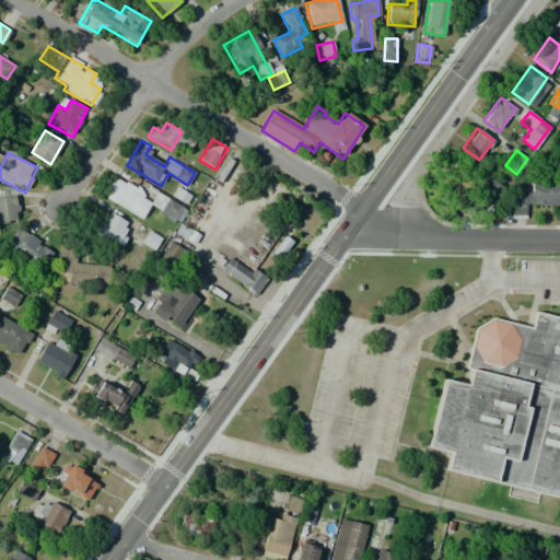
[(477,177),(461,199),(439,183),(455,161),(477,177)]
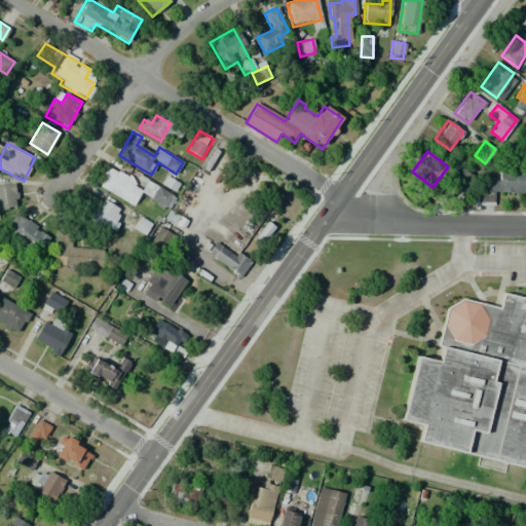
[(141,186),(146,179),(176,196),(165,215),(141,199),(137,207),(97,184),(108,165),(141,186)]
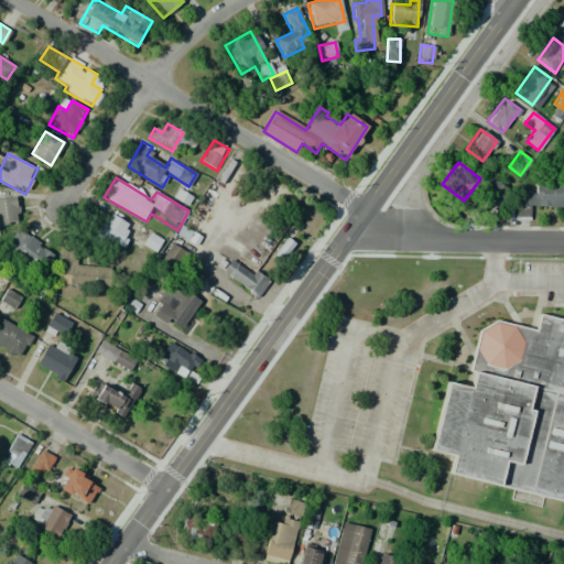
[(497,207),(481,195),(494,179),(509,190),(497,207)]
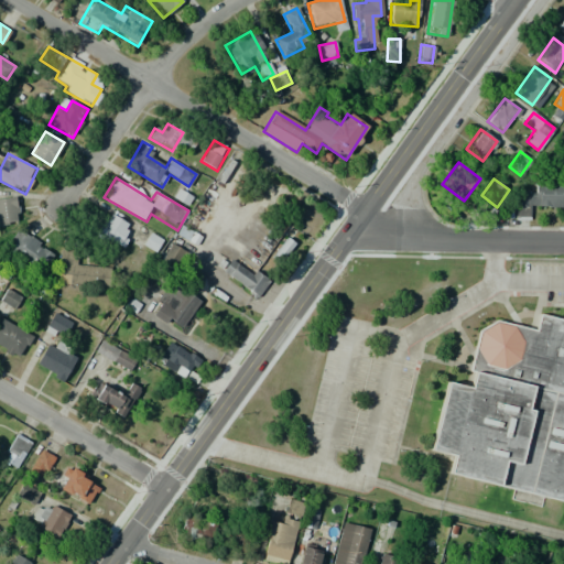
[(528,219),(513,219),(514,192),(535,192),(535,182),(563,182),(563,207),(528,207),(528,219)]
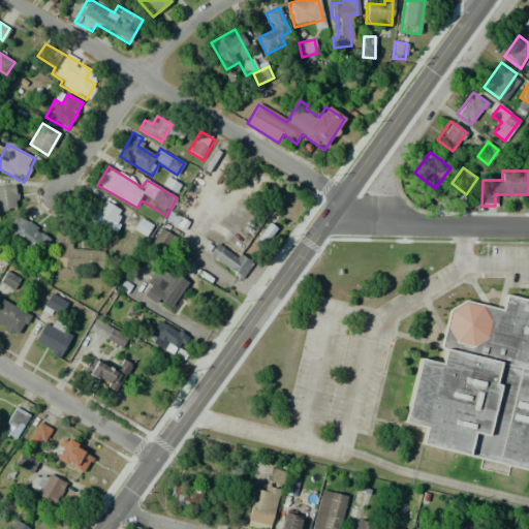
[(18,209),(0,211),(0,185),(13,184),(18,209)]
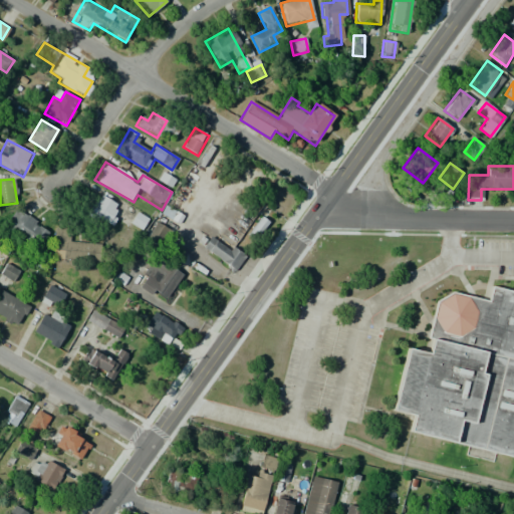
[(100,195),(114,203),(109,212),(116,216),(111,225),(90,214),(100,195)]
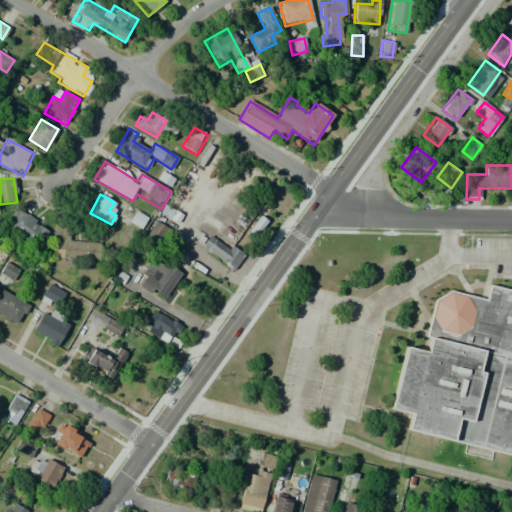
[(3,225),(16,207),(48,229),(35,248),(3,225)]
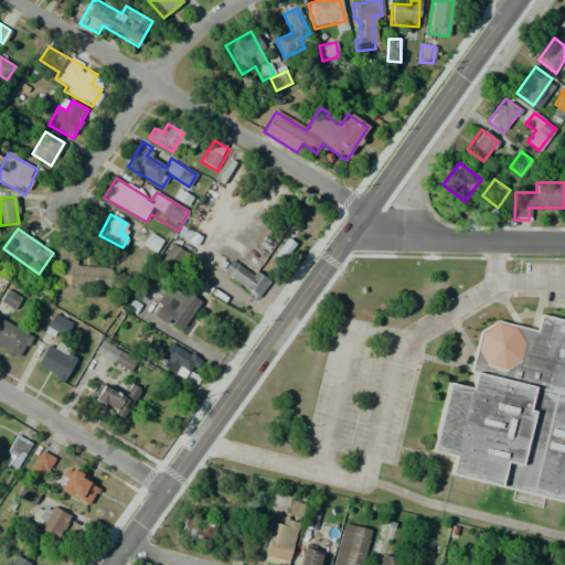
[(162,242),(150,233),(142,245),(155,253),(162,242)]
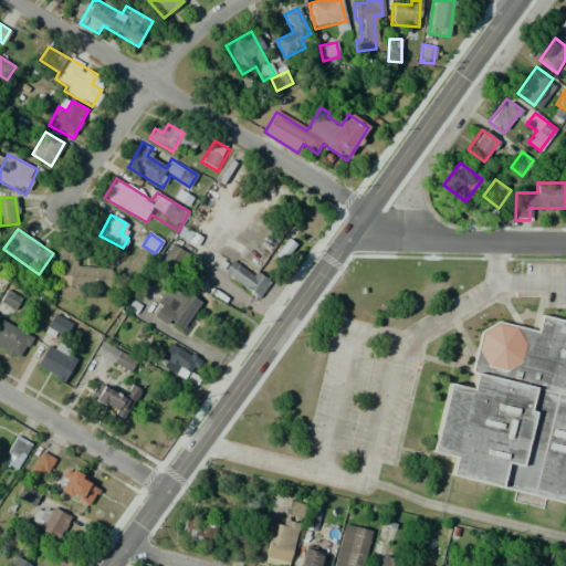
[(177,272),(160,262),(171,243),(188,253),(177,272)]
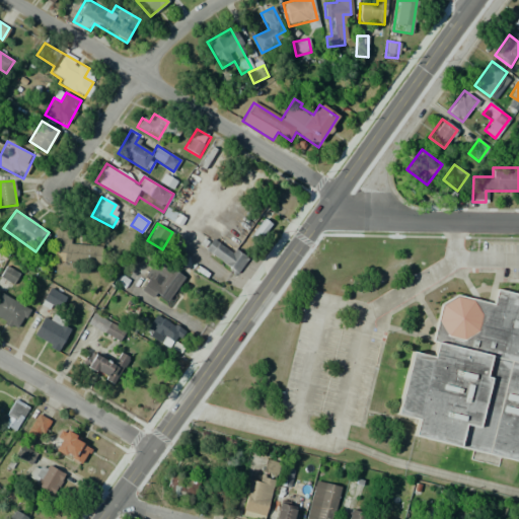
[(53,251),(54,233),(73,234),(72,243),(100,245),(99,264),(62,262),(62,251),(53,251)]
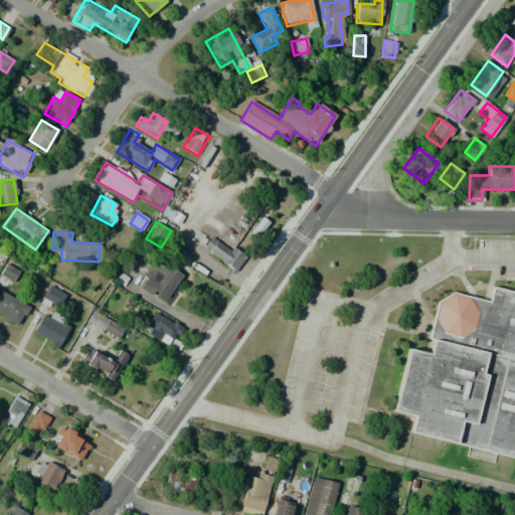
[(227,250),(231,244),(245,254),(234,272),(200,248),(208,236),(227,250)]
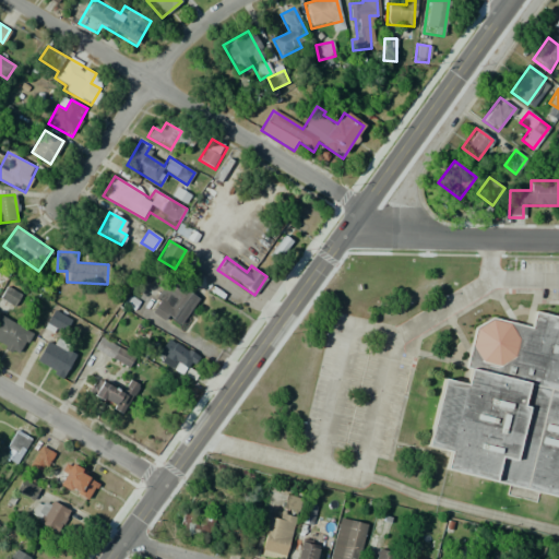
[(155,304),(151,301),(169,276),(199,298),(181,323),(166,312),(161,320),(150,311),(155,304)]
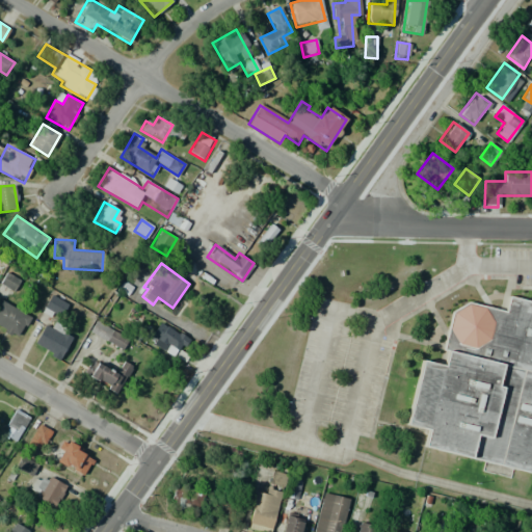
[(6,302),(30,316),(17,340),(0,329),(0,297),(2,294),(0,292),(0,280),(5,271),(20,280),(6,302)]
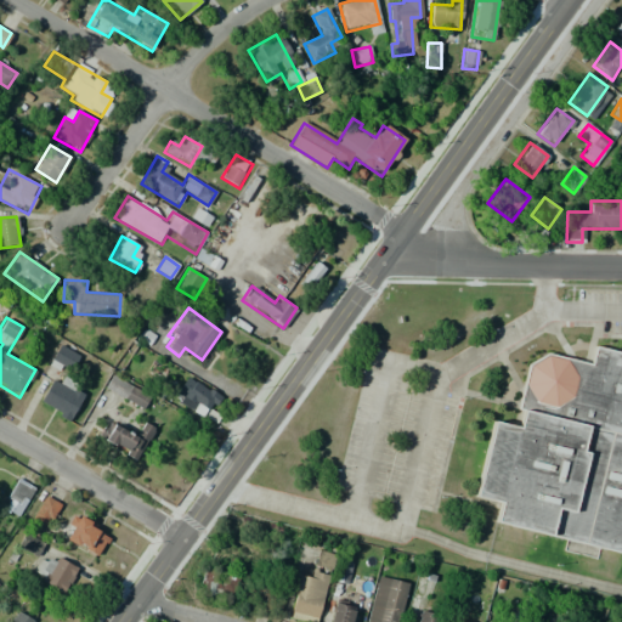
[(513,427),(529,362),(546,354),(589,365),(594,346),(621,354),(621,553),(493,520),(498,503),(474,496),(493,422),(513,427)]
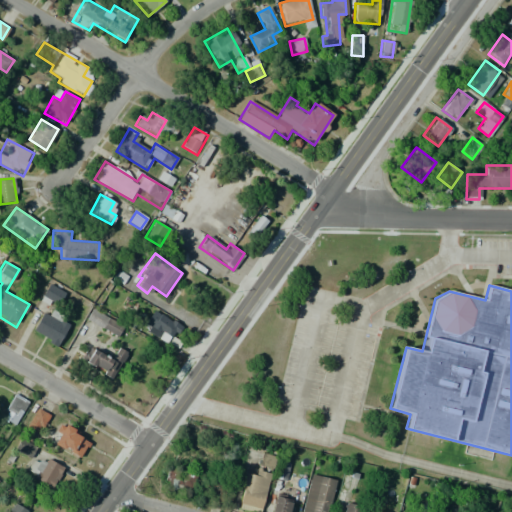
[(48,286),(58,292),(48,308),(70,322),(56,346),(31,331),(44,310),(36,305),(48,286)]
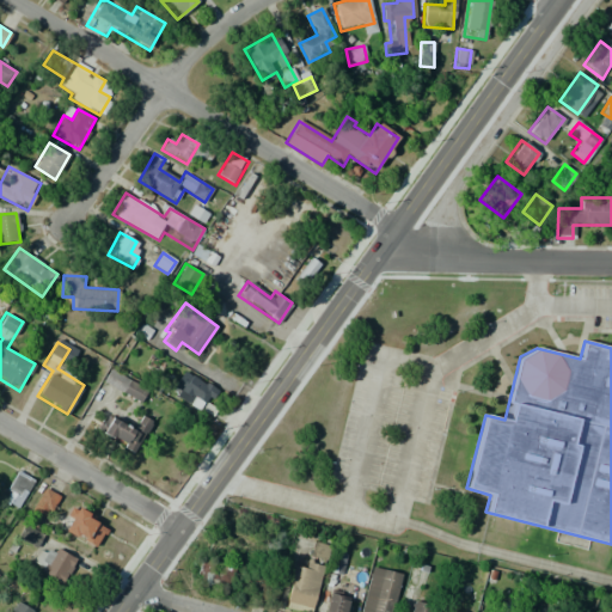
[(103,381),(110,368),(146,390),(139,402),(103,381)]
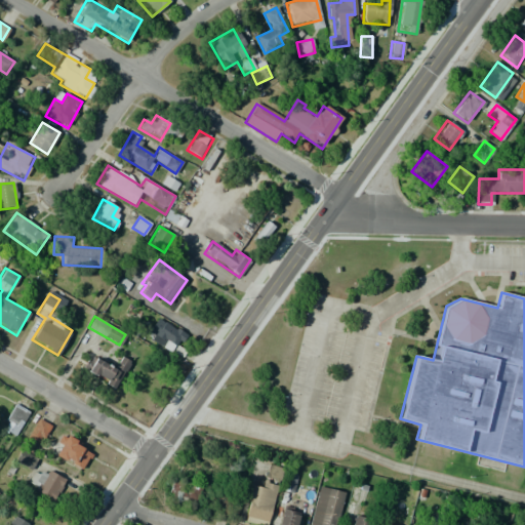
[(146,335),(158,316),(185,332),(178,342),(169,336),(164,347),(146,335)]
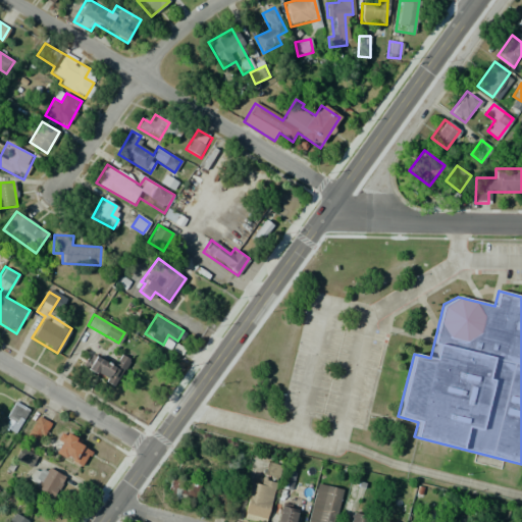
[(114,362),(119,354),(129,359),(114,385),(85,369),(95,351),(114,362)]
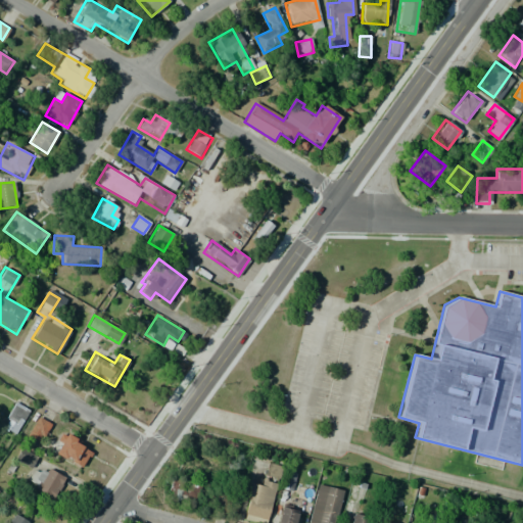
[(15,402),(28,410),(14,434),(1,426),(15,402)]
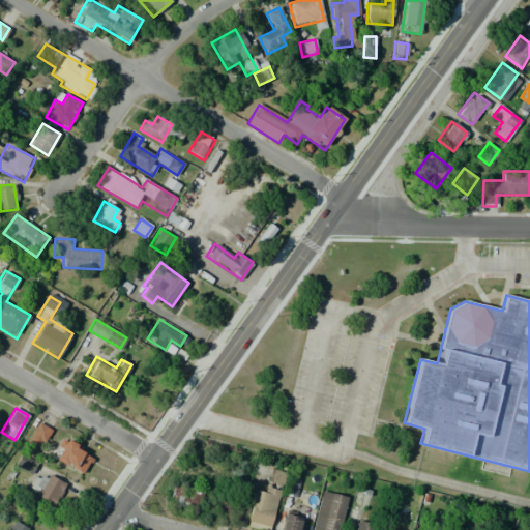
[(38,422),(51,430),(39,448),(27,441),(38,422)]
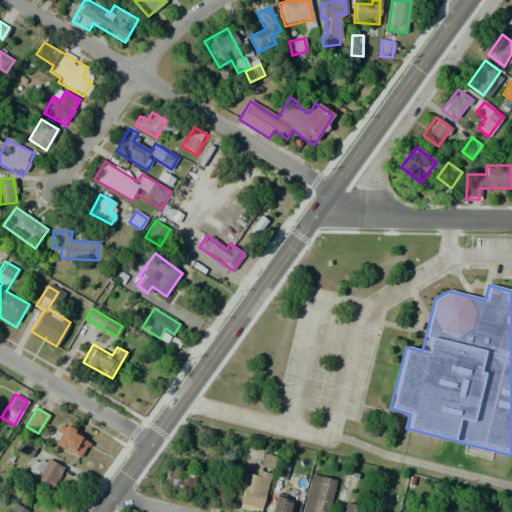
[(53,443),(64,424),(90,439),(79,458),(53,443)]
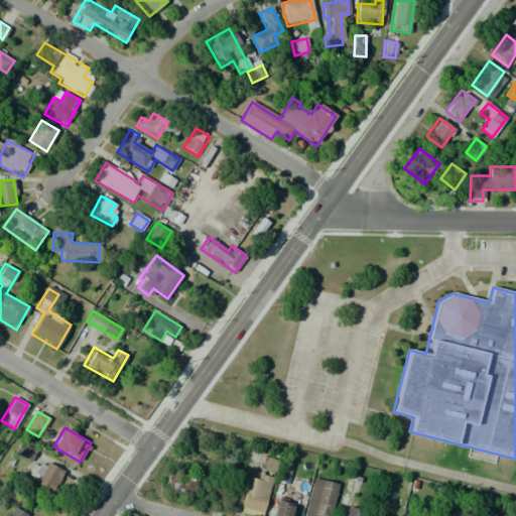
[(262,455),(279,460),(263,515),(252,515),(238,512),(248,472),(257,475),(262,455)]
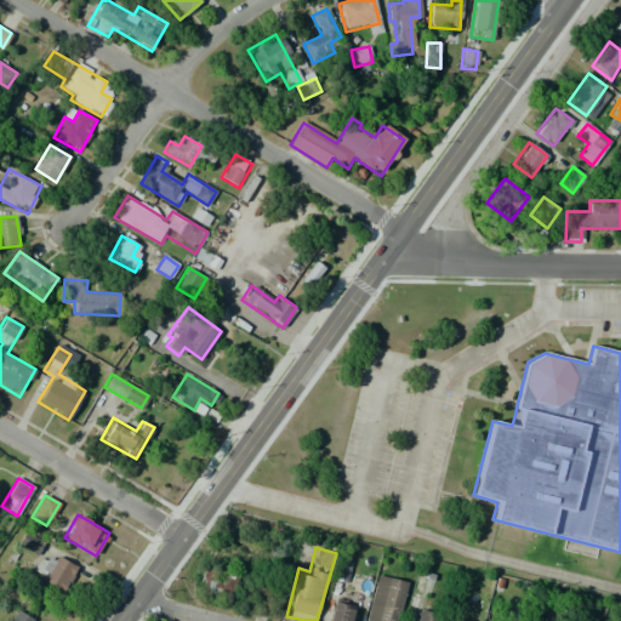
[(30,574),(45,548),(77,568),(63,592),(30,574)]
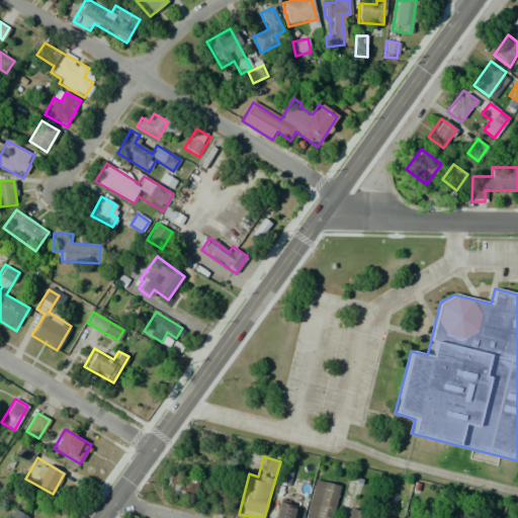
[(199,479),(195,498),(166,492),(169,472),(199,479)]
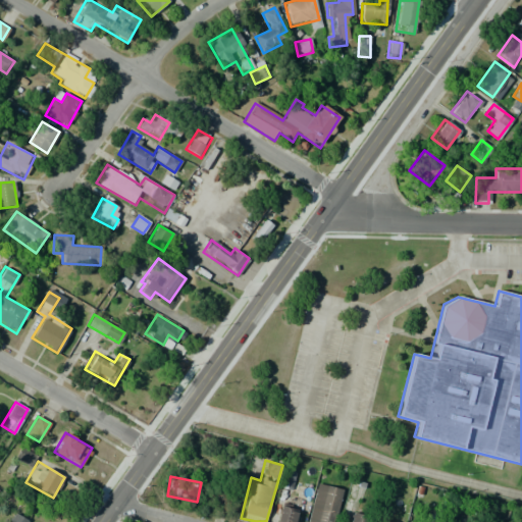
[(342,488),(332,521),(305,521),(316,482),(342,488)]
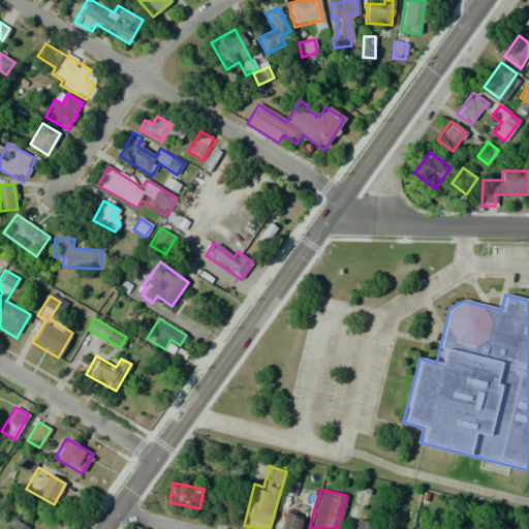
[(301,516),(297,528),(279,528),(283,512),(301,516)]
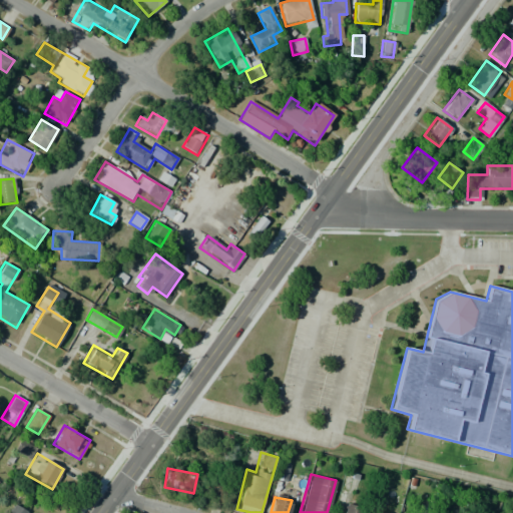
[(343,512),(346,503),(364,507),(362,512),(343,512)]
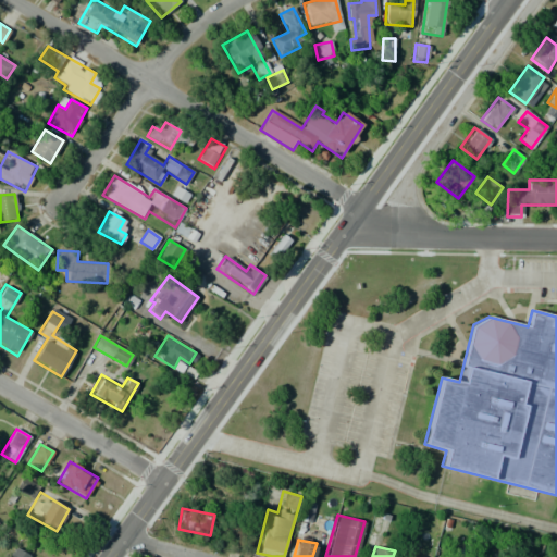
[(33,556),(14,547),(9,556),(33,556)]
